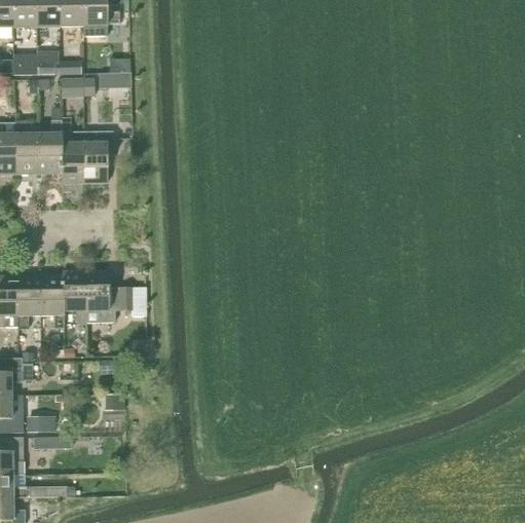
[(0,0),(0,26),(13,26),(12,0),(0,0)]
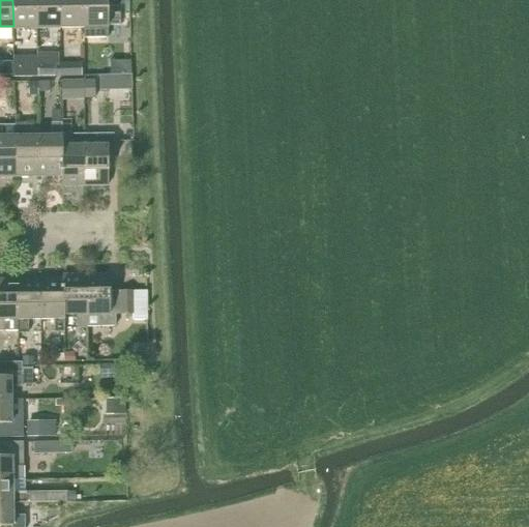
[(12,0),(13,26),(37,26),(36,0),(12,0)]
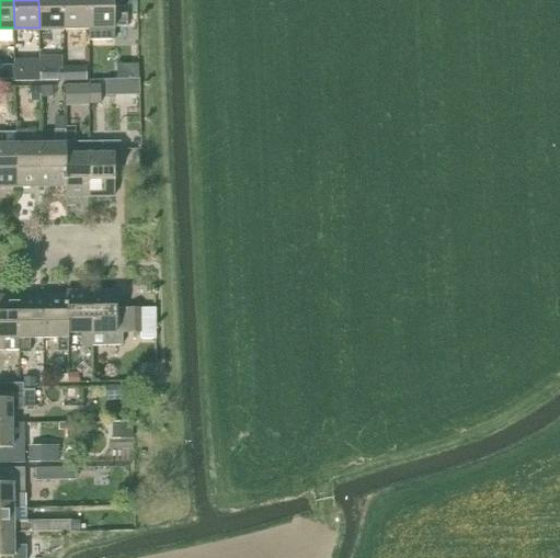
[(65,26),(64,0),(38,0),(40,27),(65,26)]
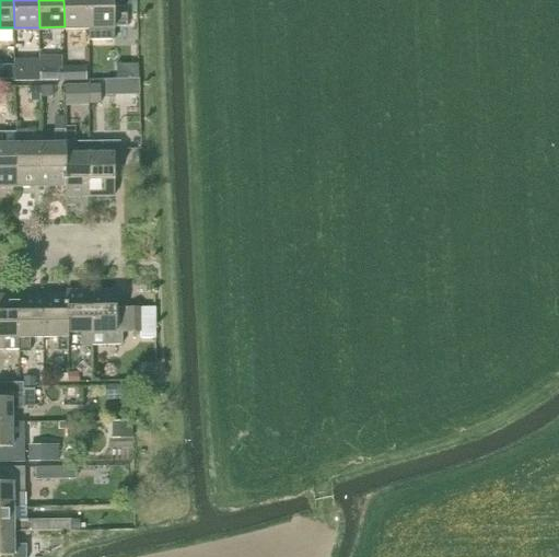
[(63,0),(65,26),(90,26),(89,0),(63,0)]
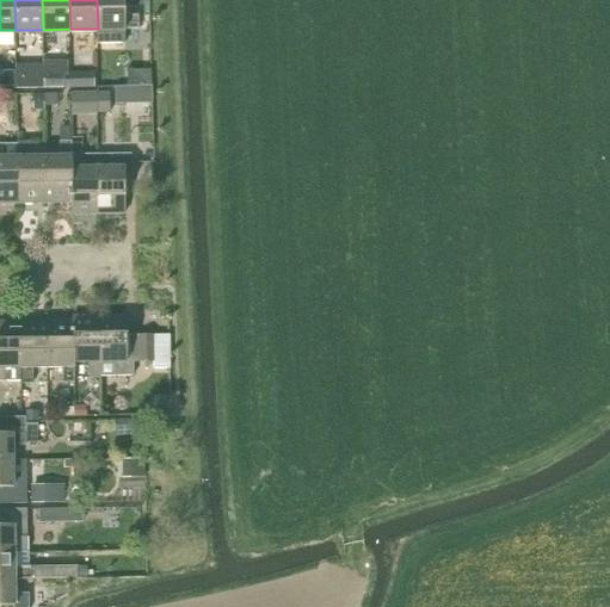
[(97,0),(98,29),(125,28),(124,0),(97,0)]
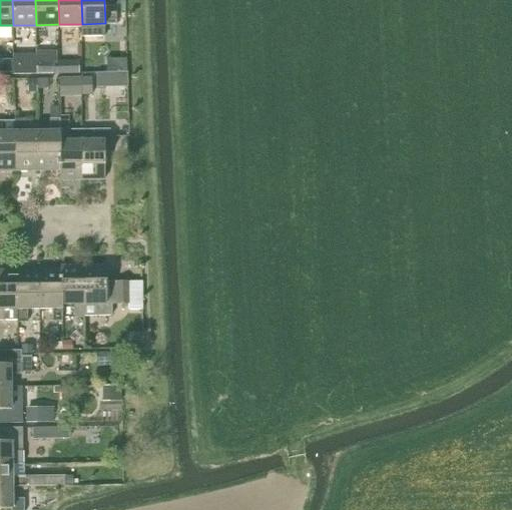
[(59,73),(59,59),(59,50),(38,50),(38,73),(59,73)]
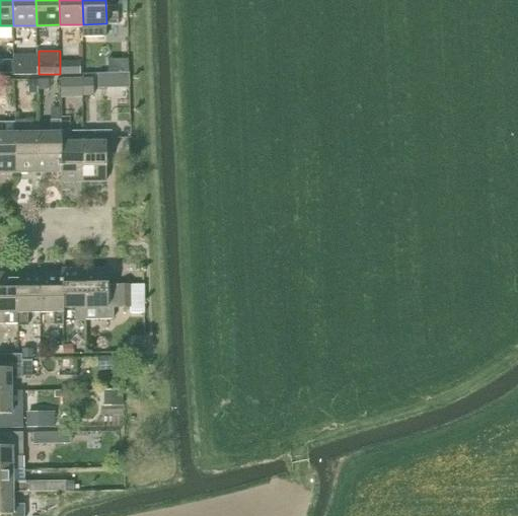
[(60,60),(60,74),(82,74),(82,60),(60,60)]
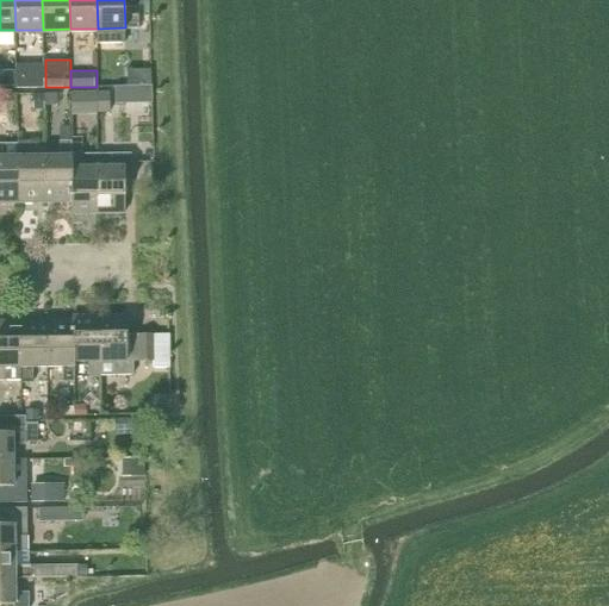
[(94,89),(80,89),(80,100),(94,100),(94,89)]
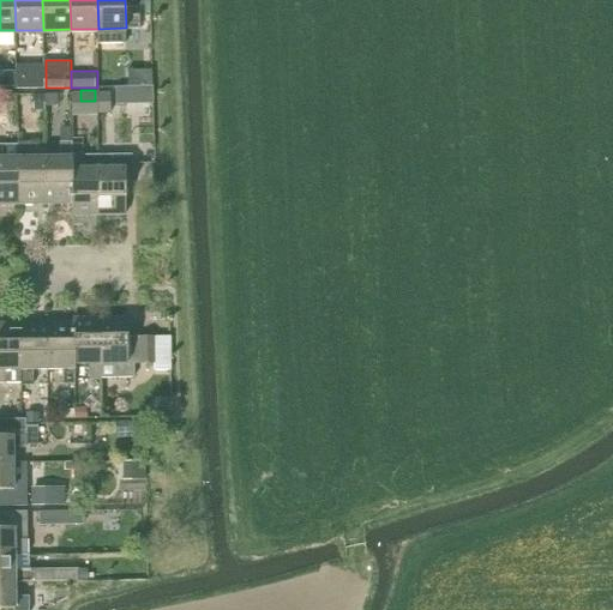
[(97,90),(98,110),(110,110),(110,90),(97,90)]
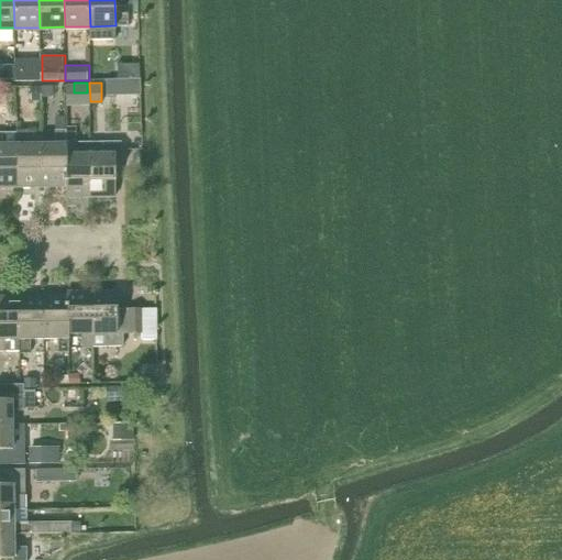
[(40,98),(40,84),(26,85),(28,98),(40,98)]
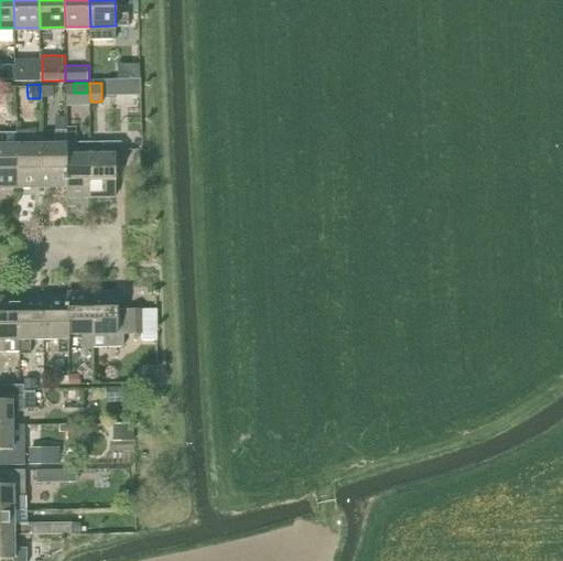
[(54,85),(43,85),(43,96),(54,96),(54,85)]
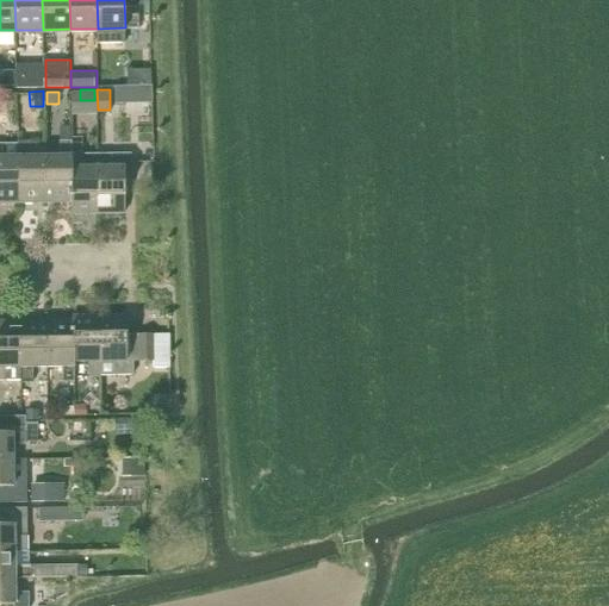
[(70,123),(60,124),(60,137),(70,137),(70,123)]
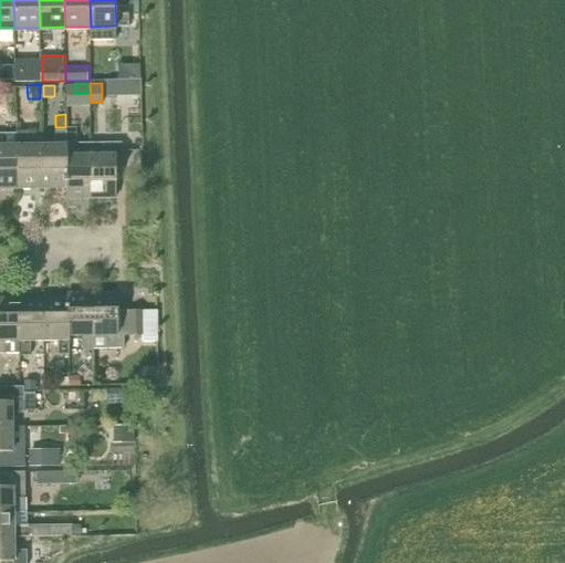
[(19,186),(43,186),(42,143),(29,143),(29,128),(17,128),(18,131),(19,186)]
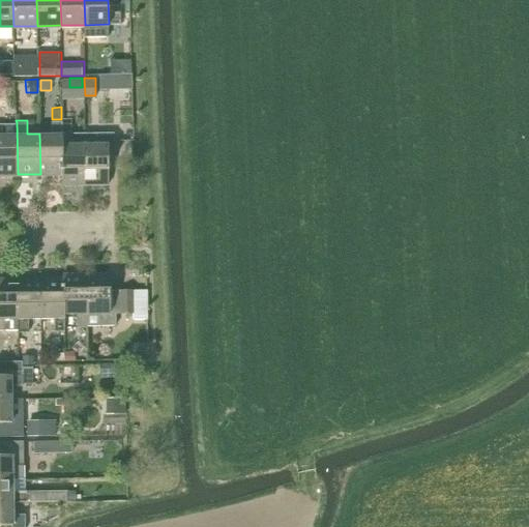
[(40,174),(62,173),(63,173),(62,130),(63,130),(62,120),(52,120),(53,134),(39,134),(40,174)]
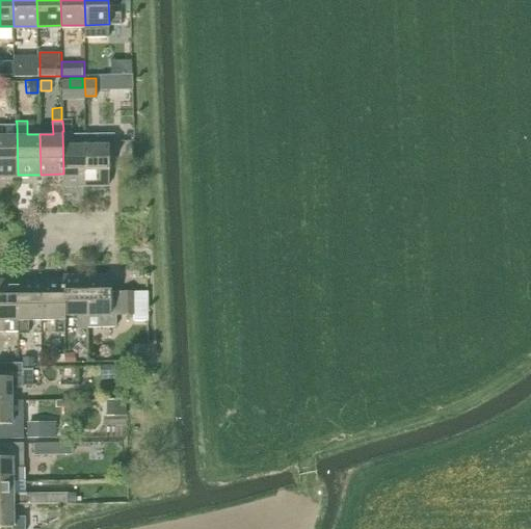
[(17,123),(4,124),(0,123),(0,175),(18,175),(17,123)]
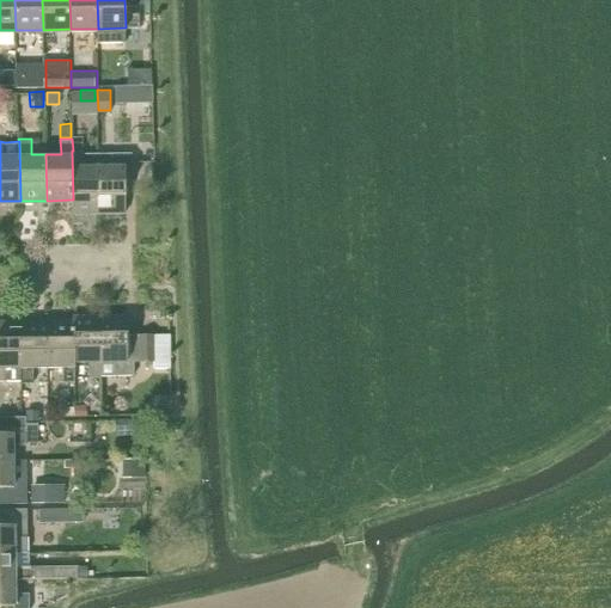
[(72,212),(99,212),(98,152),(84,152),(84,151),(73,151),(72,151),(73,200),(72,200),(72,212)]
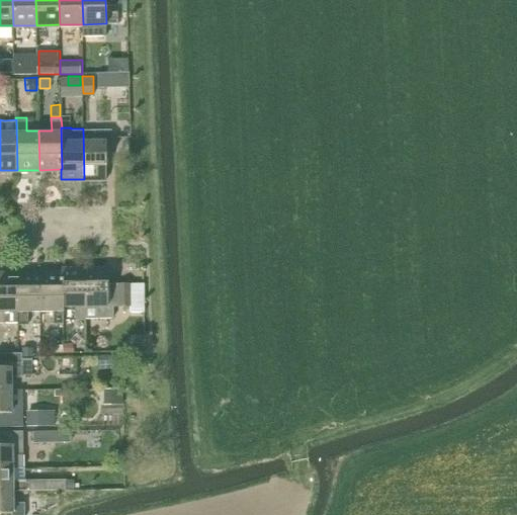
[(112,129),(95,129),(83,129),(84,179),(106,178),(106,141),(112,141),(112,129)]
